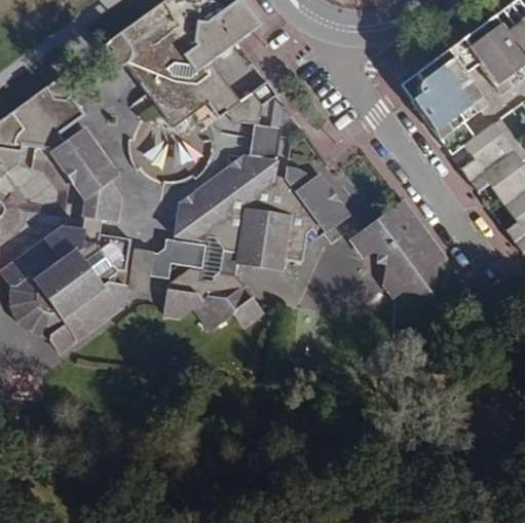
[(200,0),(198,17),(169,13),(128,41),(126,39),(124,37),(121,37),(118,36),(114,37),(110,37),(108,38),(103,46),(102,51),(105,60),(107,63),(114,66),(118,66),(125,64),(146,90),(171,72),(166,67),(173,63),(188,67),(193,72),(186,77),(203,103),(215,117),(223,111),(233,124),(239,119),(257,123),(260,105),(276,92),(266,79),(240,99),(211,59),(261,24),(242,0),(234,0),(225,7),(220,0),(200,0)]
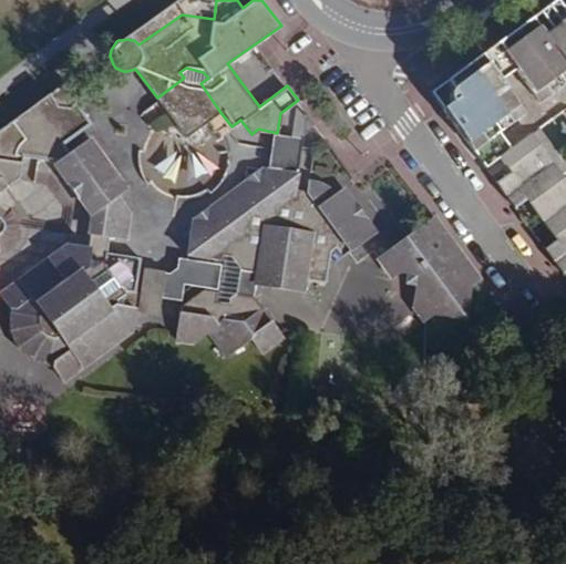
[(172,0),(116,41),(119,40),(123,40),(127,39),(131,40),(134,40),(136,42),(139,44),(182,14),(214,19),(216,0),(172,0)]
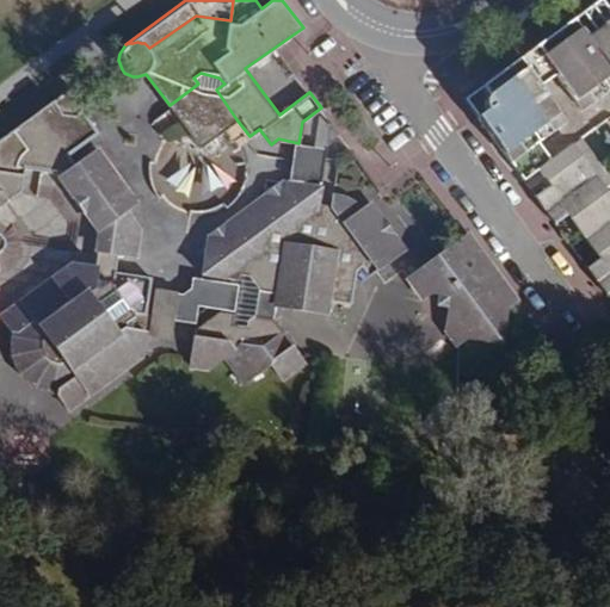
[(598,0),(589,7),(595,6),(599,7),(605,10),(608,13),(609,14),(609,0),(598,0)]
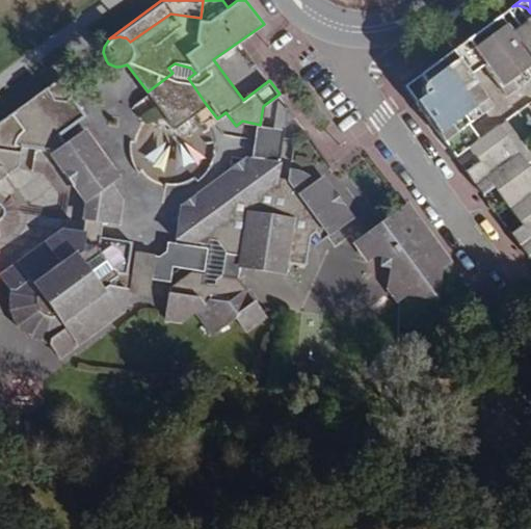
[(503,25),(471,50),(482,65),(504,96),(528,78),(530,81),(530,12),(529,11),(527,8),(522,6),(518,5),(512,6),(510,9),(510,12),(510,17),(511,22),(514,28),(509,32),(503,25)]
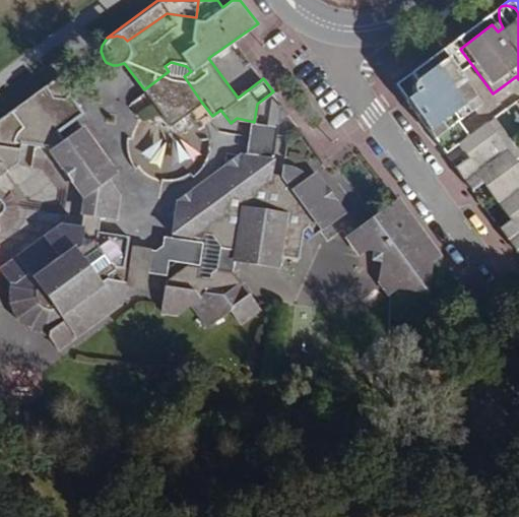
[(499,9),(501,6),(454,40),(460,49),(492,24),(498,31),(503,27),(500,21),(499,16),(499,12),(499,9)]
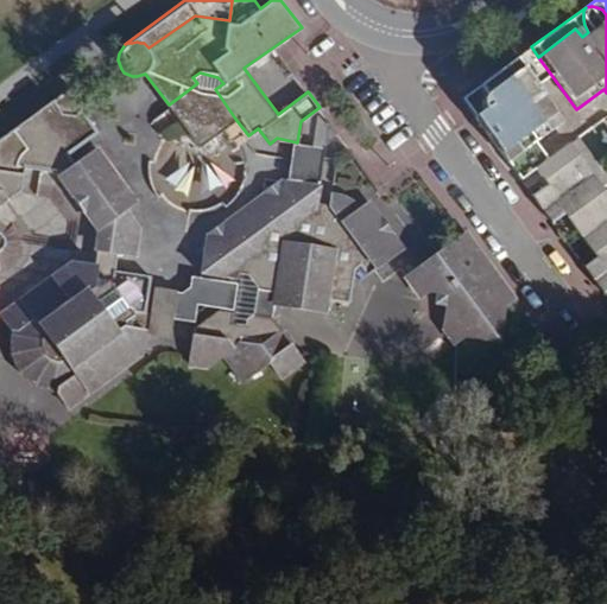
[(551,75),(538,57),(531,46),(517,57),(537,86),(551,75)]
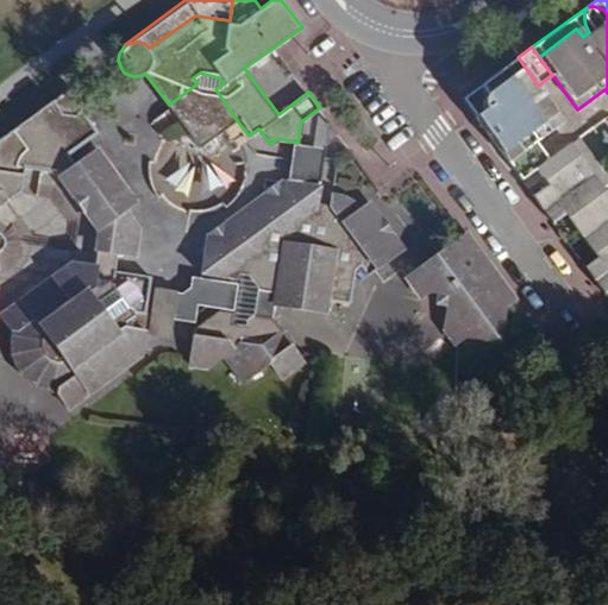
[(562,119),(538,86),(518,57),(480,84),(486,92),(482,98),(481,102),(481,107),(482,113),(475,117),(521,180),(537,168),(550,186),(534,196),(553,224),(569,212),(602,254),(585,268),(605,292),(607,289),(607,190),(606,188),(607,187),(607,174),(581,136),(550,158),(536,138),(562,119)]
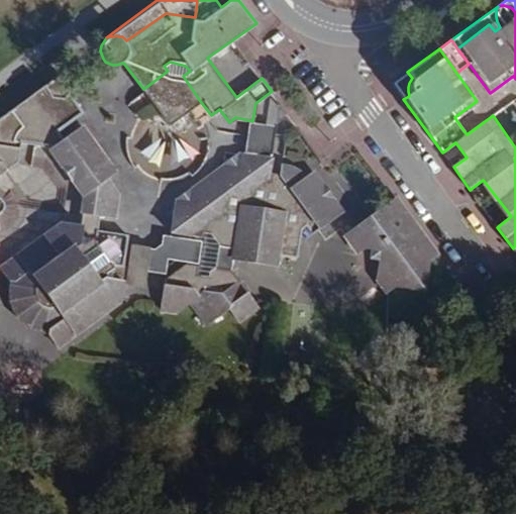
[(185,66),(170,62),(164,66),(168,71),(143,89),(169,124),(200,101),(183,76),(190,71),(185,66)]
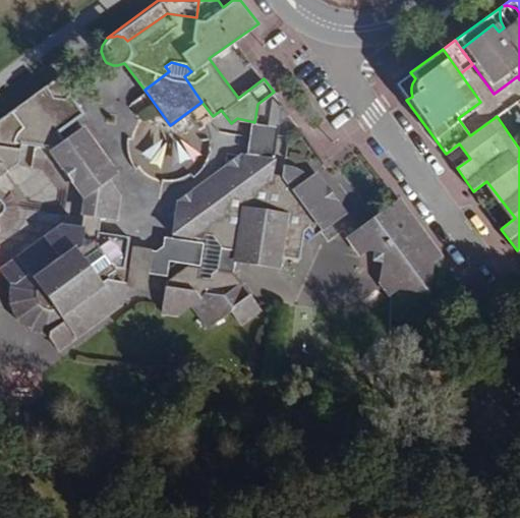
[(73,91),(60,72),(44,84),(57,103),(69,93),(73,91)]
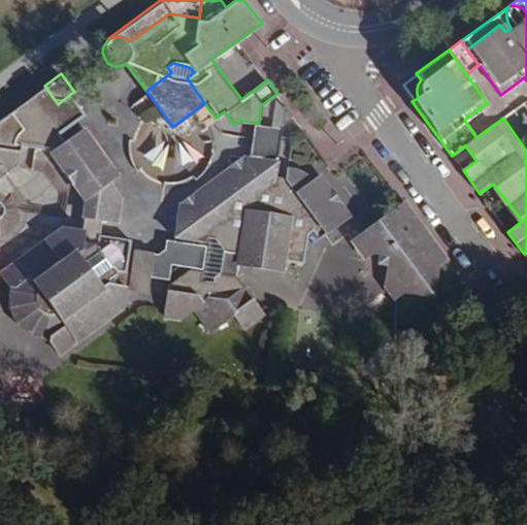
[(86,203),(119,207),(121,195),(110,181),(118,173),(83,127),(71,136),(64,141),(58,133),(65,127),(85,113),(70,94),(58,104),(44,86),(0,118),(0,146),(20,150),(21,146),(53,151),(52,154),(63,169),(61,171),(71,186),(73,184),(86,200),(86,203)]
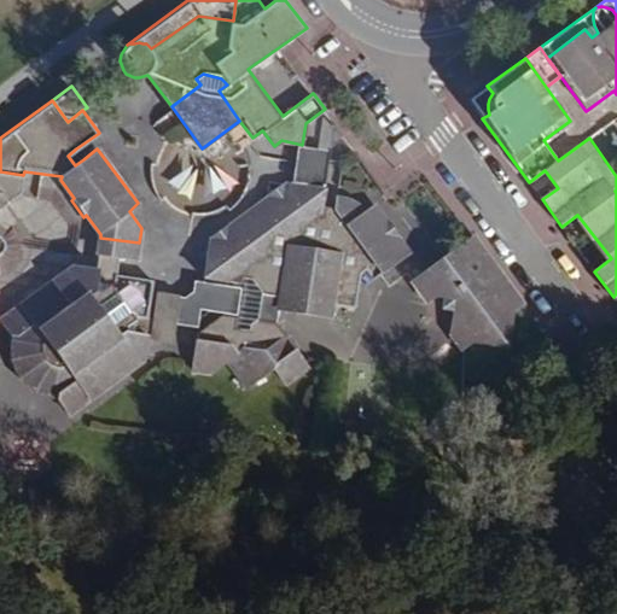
[(83,159),(76,148),(68,156),(75,165),(83,159)]
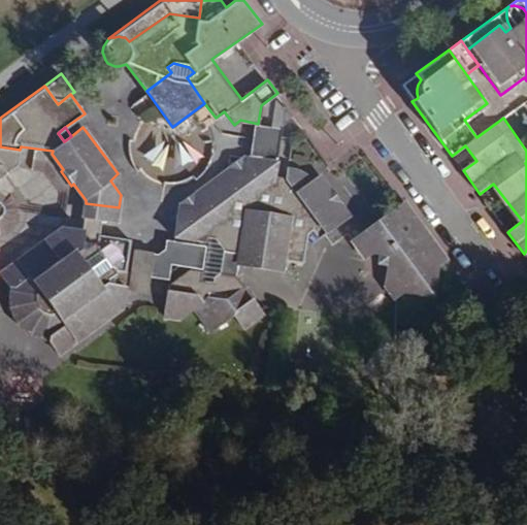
[(282,136),(258,132),(255,155),(278,159),(282,136)]
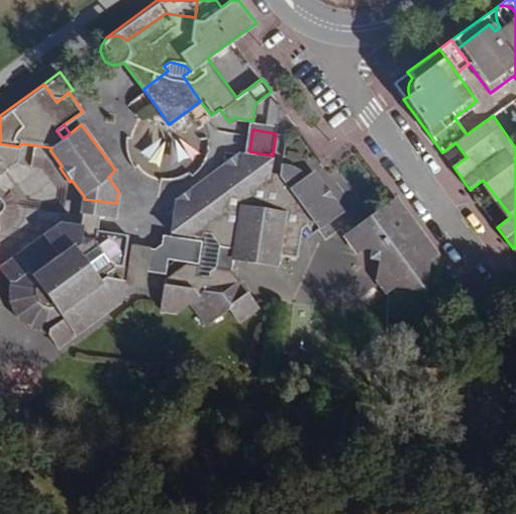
[(19,146),(0,143),(0,175),(16,163),(19,146)]
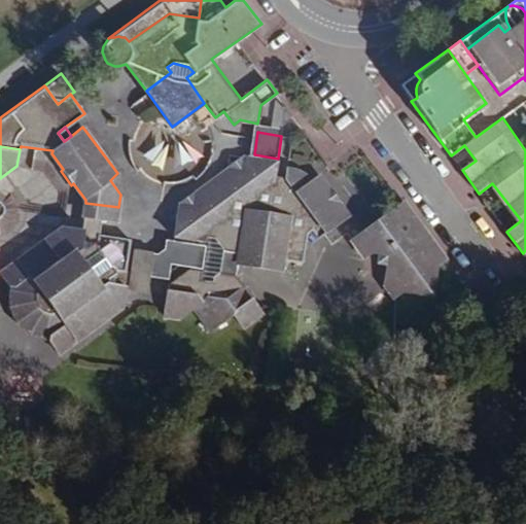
[(177,214),(309,231),(313,228),(315,231),(326,233),(348,215),(320,175),(313,178),(288,165),(286,178),(275,177),(277,163),(246,159),(244,175),(228,173),(199,194),(196,211),(179,208),(177,214)]
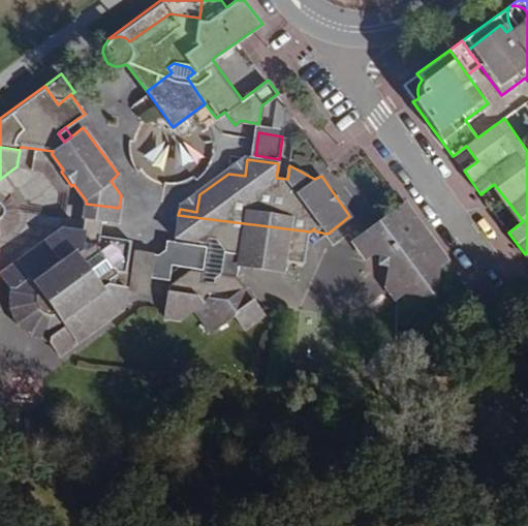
[(245,176),(247,159),(228,174),(245,176)]
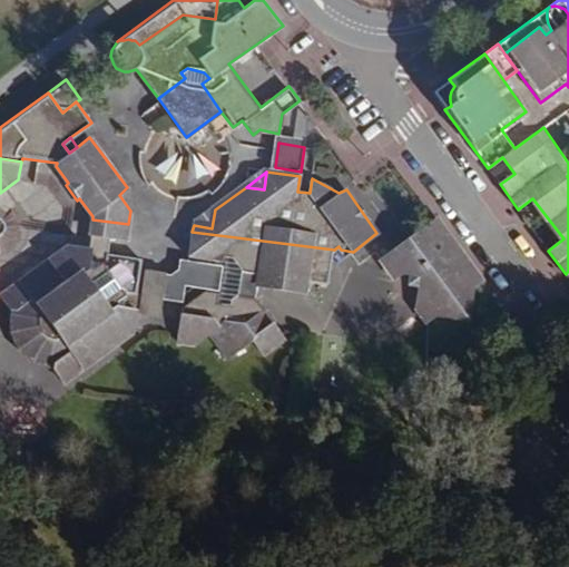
[(212,228),(215,209),(194,225),(212,228)]
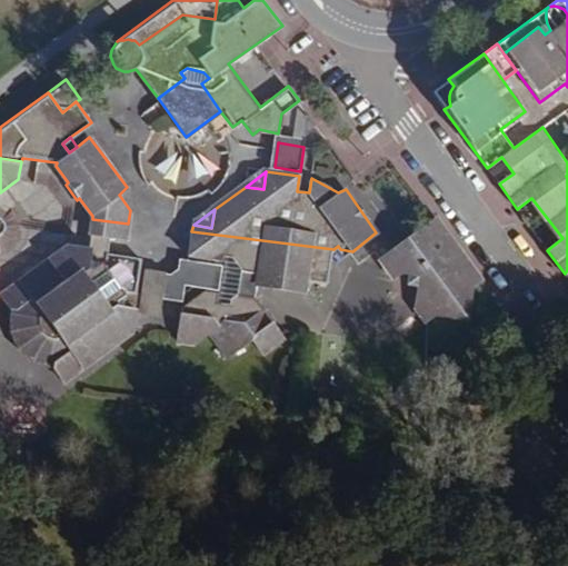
[(389,251),(384,255),(379,258),(391,276),(397,271),(405,272),(415,274),(412,284),(410,300),(424,318),(431,313),(438,308),(446,308),(448,295),(447,290),(445,287),(441,285),(439,285),(436,284),(436,278),(459,280),(465,288),(472,283),(479,277),(435,217),(430,219),(422,224),(418,229),(412,241),(412,248),(389,251)]
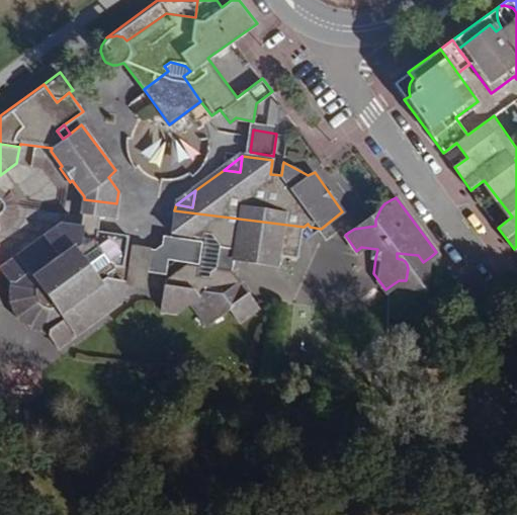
[(114,217),(116,203),(84,199),(81,225),(64,222),(2,267),(9,277),(13,280),(24,271),(34,284),(31,289),(30,294),(30,298),(32,303),(34,306),(41,310),(53,309),(62,322),(52,329),(50,334),(59,346),(121,301),(123,280),(114,279),(116,265),(124,266),(130,232),(98,229),(100,215),(114,217)]
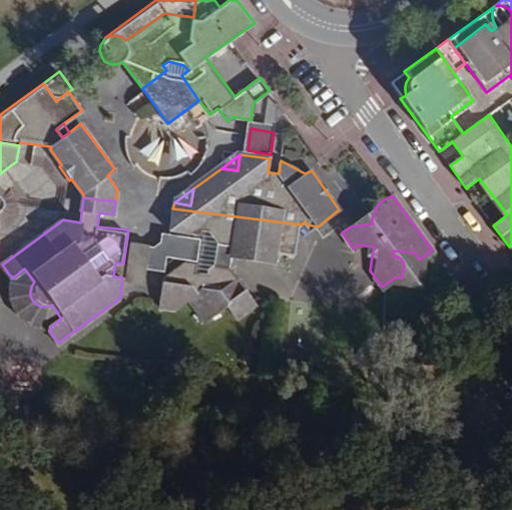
[(299,225),(301,224),(172,208),(169,232),(197,236),(198,231),(208,233),(215,244),(232,246),(231,258),(273,262),(274,250),(295,253),(299,225)]
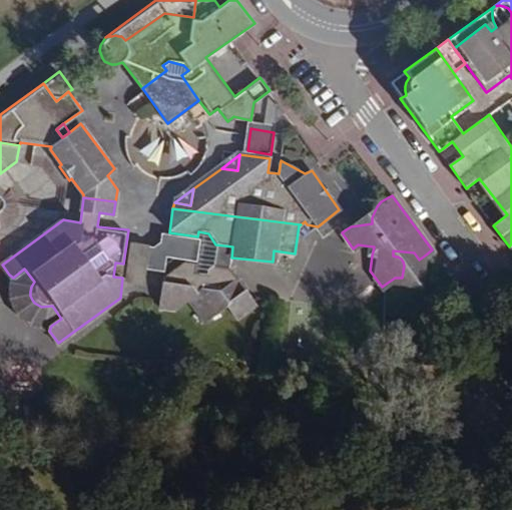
[(127,265),(125,278),(125,282),(144,283),(146,268),(165,270),(167,256),(200,260),(199,265),(199,269),(207,270),(210,267),(213,267),(215,244),(208,233),(198,231),(197,236),(197,239),(160,234),(159,240),(152,244),(130,241),(127,265)]
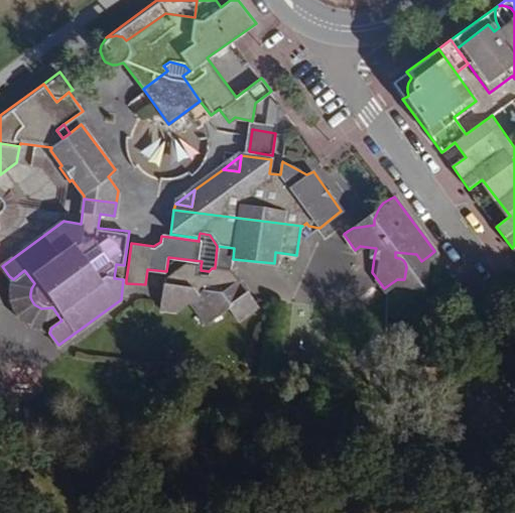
[(234,248),(217,246),(215,268),(232,270),(233,259),(234,248)]
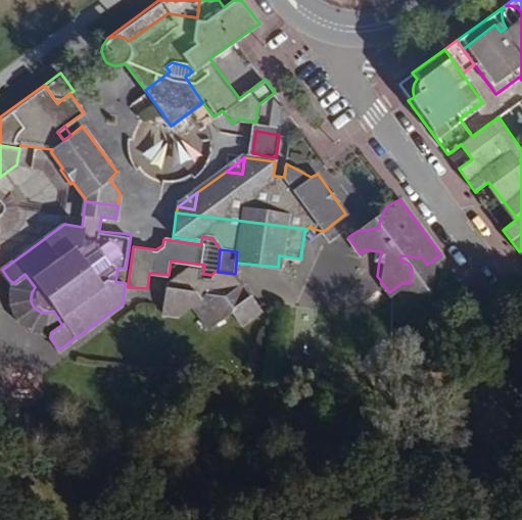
[(381,251),(372,250),(371,261),(379,261),(381,251)]
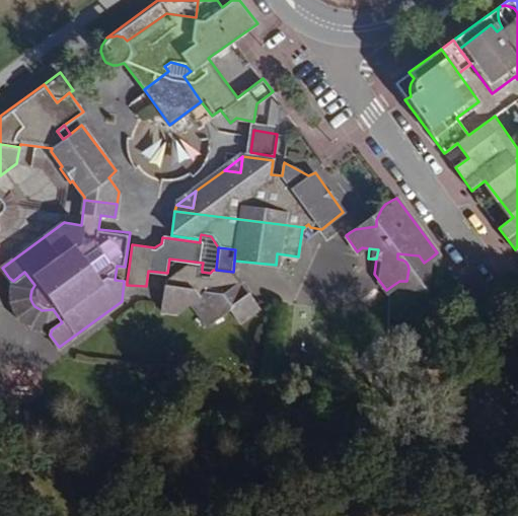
[(419,255),(397,253),(397,259),(400,260),(402,260),(405,262),(408,265),(409,269),(407,281),(399,281),(393,285),(427,289),(431,258),(424,263),(419,255)]
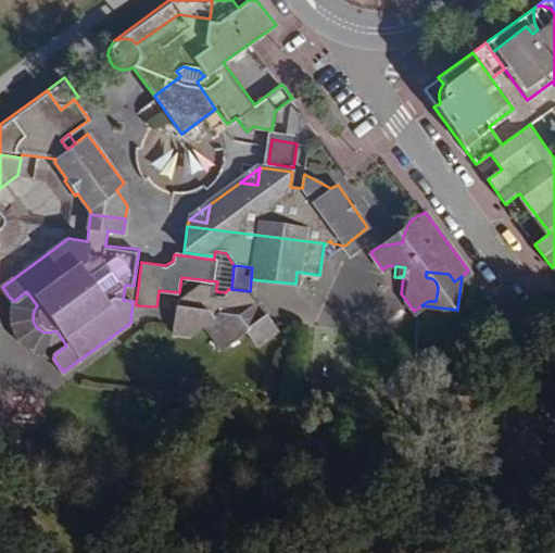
[(133,301),(136,301),(138,287),(134,286),(125,285),(123,300),(133,301)]
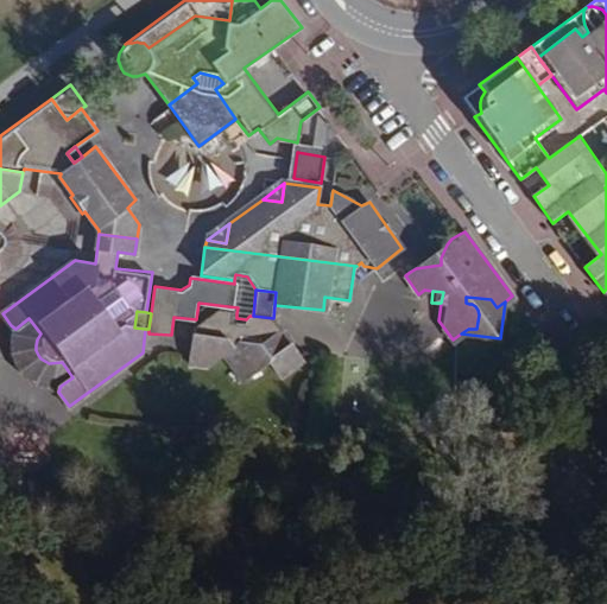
[(236,313),(219,311),(200,325),(195,362),(215,363),(231,353),(250,377),(274,360),(284,373),(305,356),(277,318),(273,318),(253,316),(250,316),(246,319),(236,318),(236,313)]
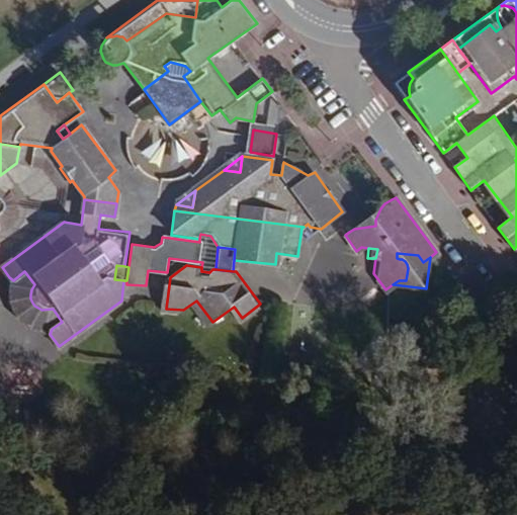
[(34,284),(24,271),(13,280),(9,303),(15,318),(30,330),(50,334),(52,329),(62,322),(53,309),(41,310),(34,306),(32,303),(30,298),(30,294),(31,289),(34,284)]
